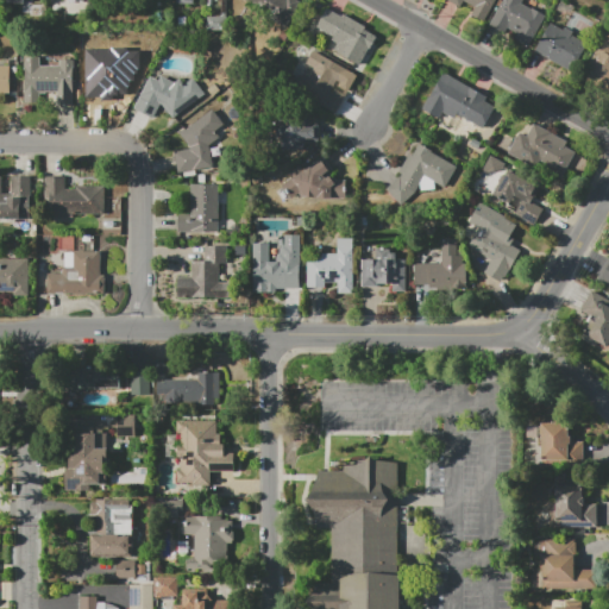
[(6,0),(41,0),(41,17),(30,17),(30,13),(22,13),(22,4),(6,4),(6,0)]
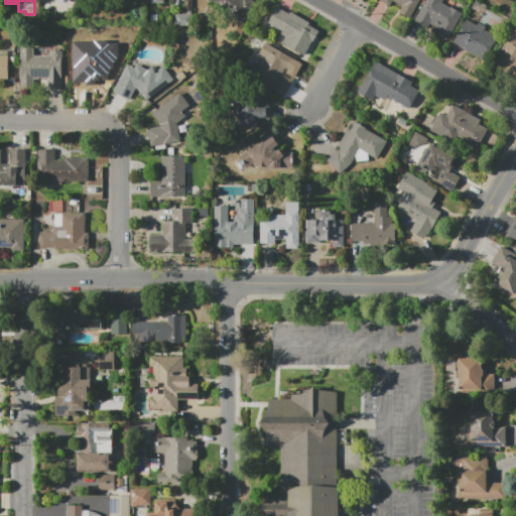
[(208,0),(249,0),(255,3),(242,25),(226,16),(229,12),(208,0)]
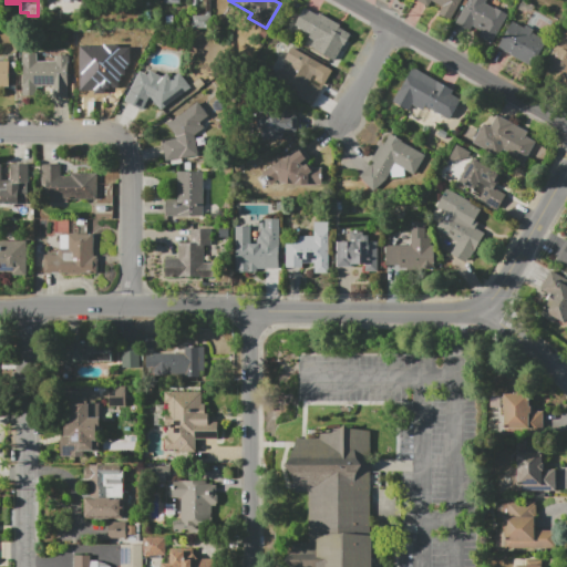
[(415,0),(462,0),(451,20),(439,13),(442,7),(432,1),(429,7),(415,0)]
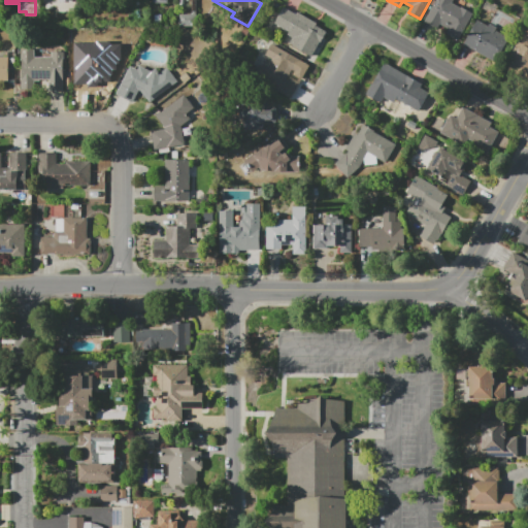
[(436,0),(456,0),(454,4),(472,14),(458,40),(424,22),(436,0)]
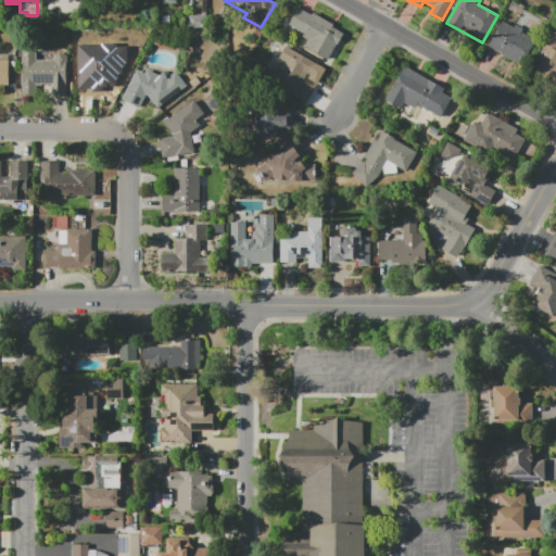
[(299,8),(312,15),(313,13),(335,25),(333,28),(344,35),(338,46),(337,45),(327,60),(304,46),(307,39),(300,35),(301,33),(288,25),(299,8)]
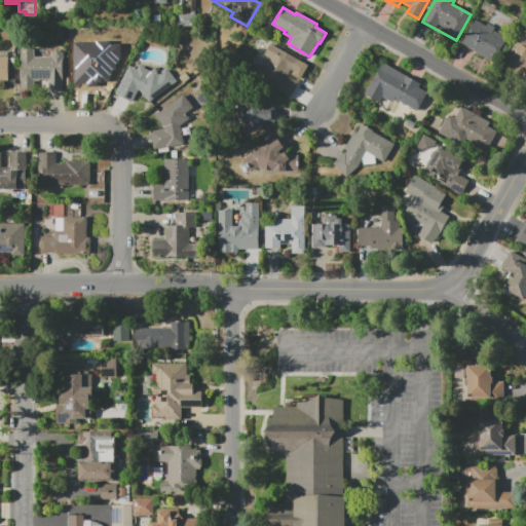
[(461,44),(476,20),(482,24),(484,21),(497,28),(495,31),(508,38),(493,63),(461,44)]
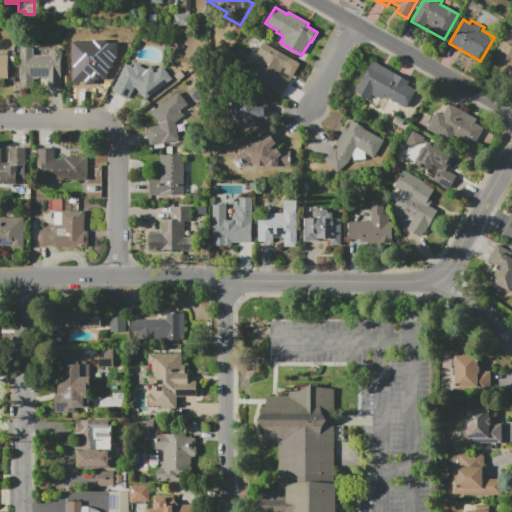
[(511,74),(489,61),(511,21),(511,74)]
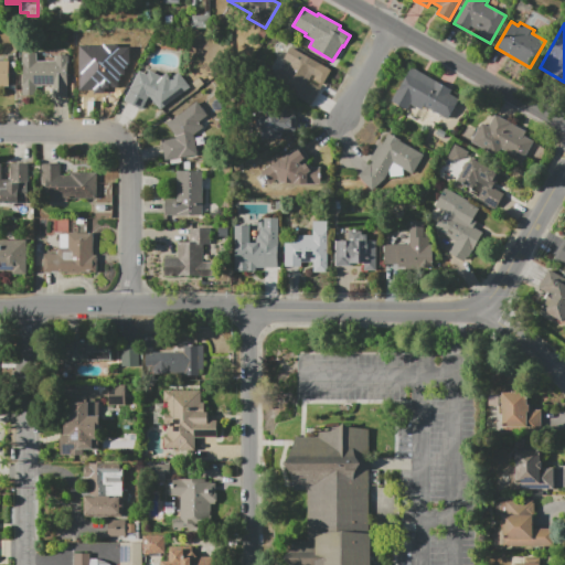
[(331,70),(310,106),(265,80),(286,43),(331,70)]
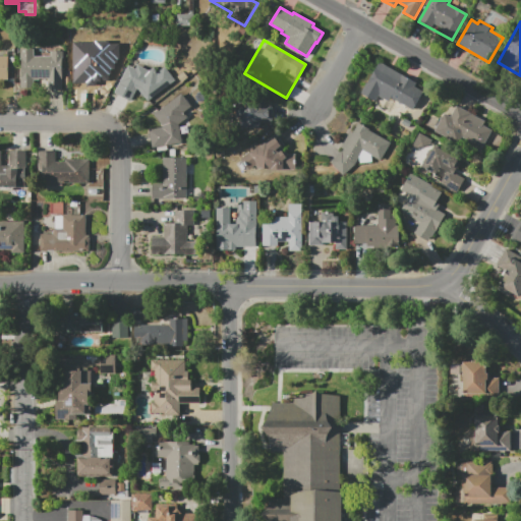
[(74,80),(74,44),(114,44),(114,69),(89,68),(89,81),(74,80)]
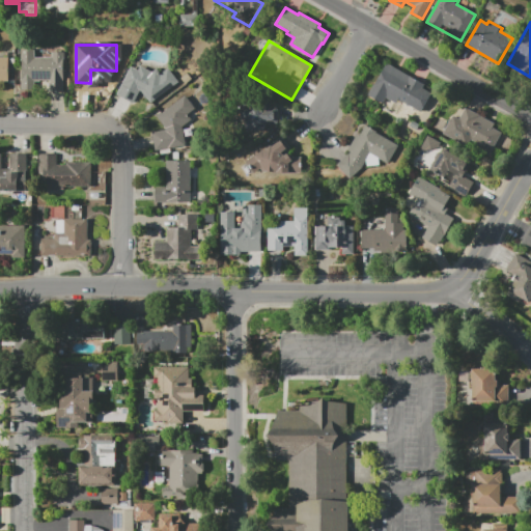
[(21,50),(35,50),(35,57),(52,57),(52,52),(65,52),(65,61),(63,61),(63,92),(52,91),(53,81),(35,81),(35,91),(21,91),(21,84),(17,84),(17,67),(21,67),(21,50)]
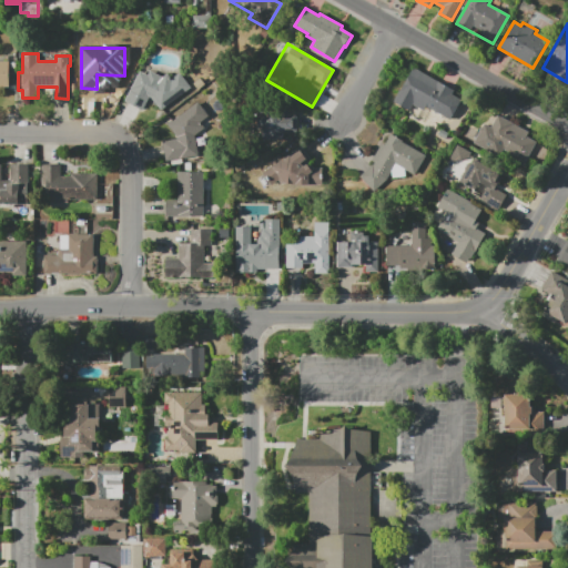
[(0,61),(10,61),(10,89),(0,88),(0,61)]
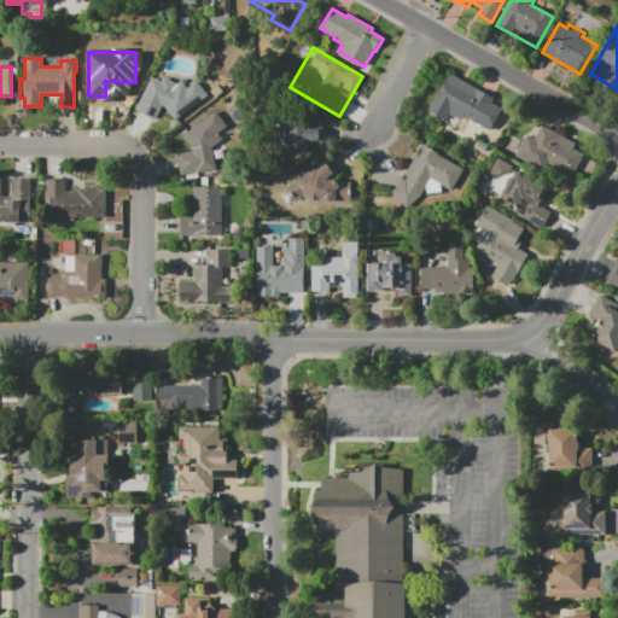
[(427,112),(450,73),(495,99),(493,103),(502,109),(489,130),(464,116),(460,121),(449,114),(444,122),(427,112)]
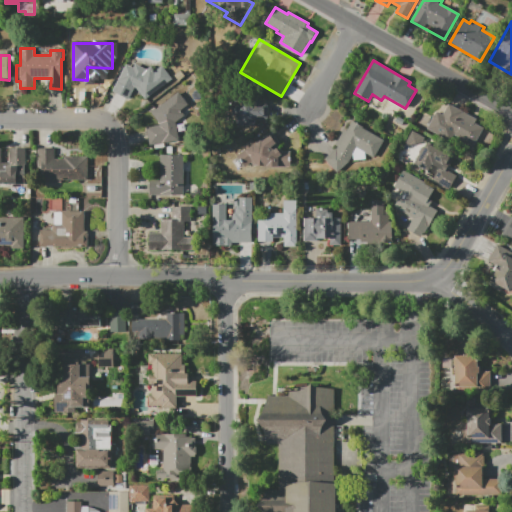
[(147,69),(151,66),(155,70),(162,65),(173,79),(145,100),(136,88),(130,100),(112,92),(126,64),(133,67),(135,64),(147,69)]
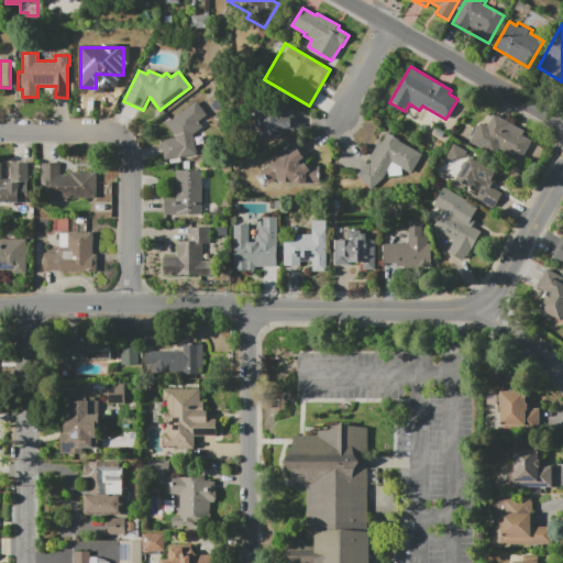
[(175,136),(165,124),(197,99),(209,114),(206,117),(209,120),(202,124),(205,127),(195,134),(198,155),(164,161),(161,141),(175,139),(175,136)]
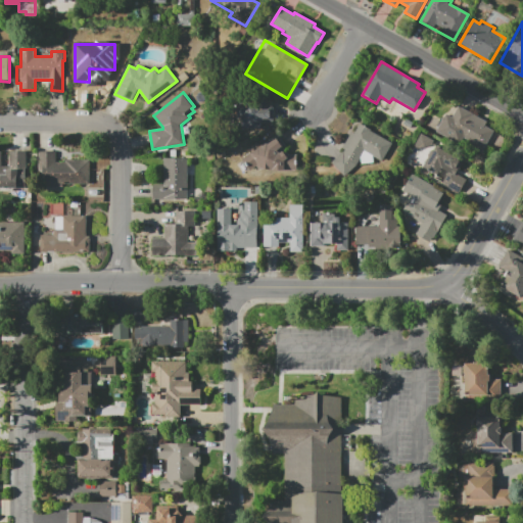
[(273,105),(266,105),(266,100),(237,99),(237,128),(259,129),(259,122),(273,122),(273,105)]
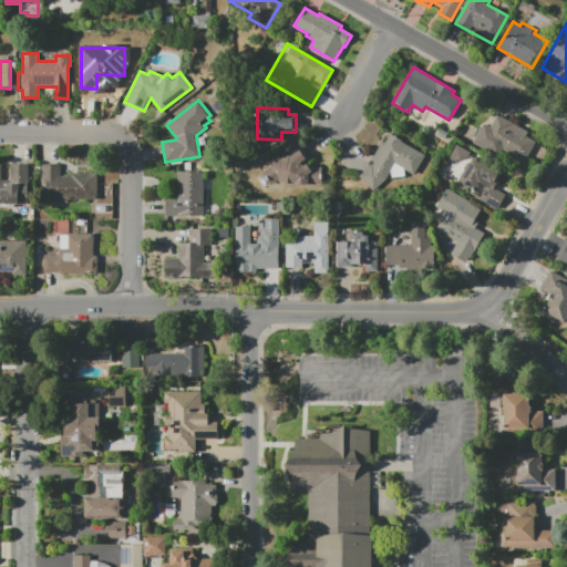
[(523,163),(534,141),(525,136),(527,131),(495,114),(490,126),(482,122),(472,142),(498,156),(501,152),(523,163)]
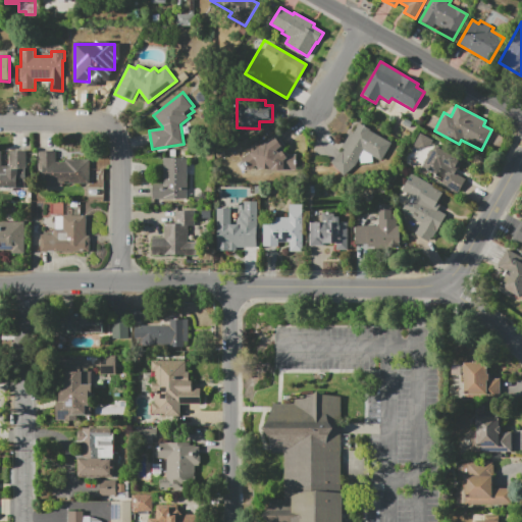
[(344,152),(345,149),(343,148),(352,132),(354,133),(360,122),(371,128),(370,131),(393,144),(381,162),(372,157),(373,162),(361,164),(360,156),(355,164),(357,166),(345,177),(331,162),(344,152)]
